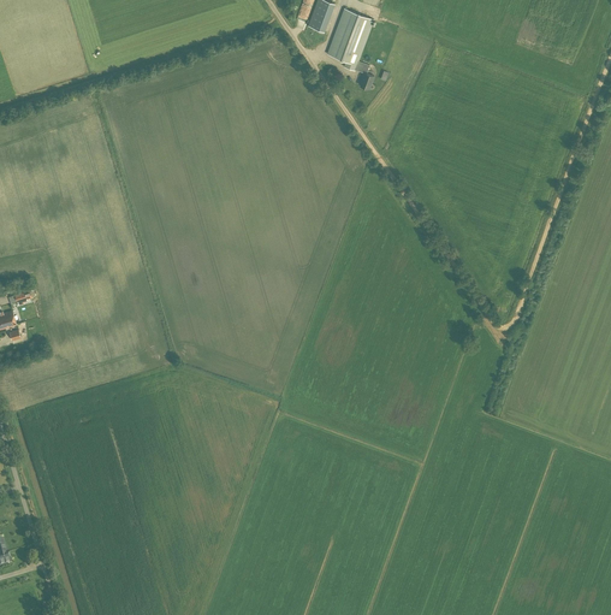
[(320,30),(331,3),(325,0),(313,0),(304,24),(320,30)]
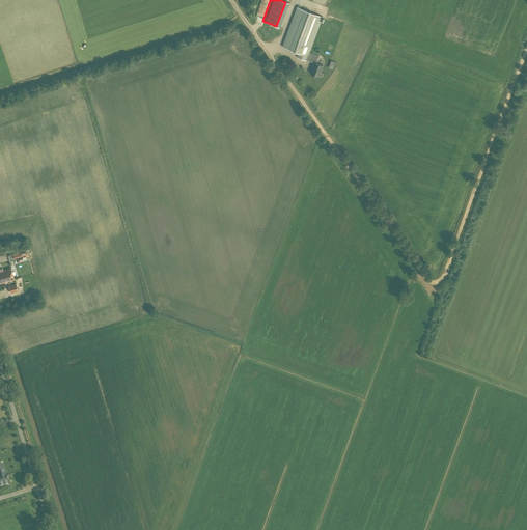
[(315,57),(315,56),(315,55),(314,55),(306,51),(319,16),(294,6),(279,46),(296,51),(294,56),(302,59),(303,59),(310,62),(309,65),(310,65),(307,73),(315,76),(320,64),(312,62),(313,59),(314,59),(314,58),(314,57),(315,57)]
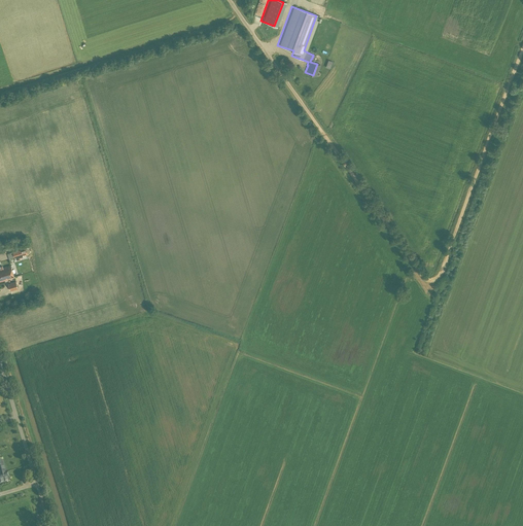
[(16,256),(20,256),(19,254),(27,252),(25,246),(3,252),(5,258),(11,256),(12,259),(16,258),(16,256)]
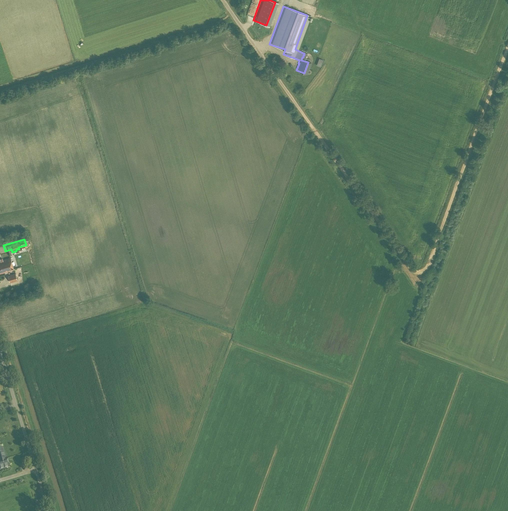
[(0,271),(2,271),(10,268),(7,257),(0,258),(0,271)]
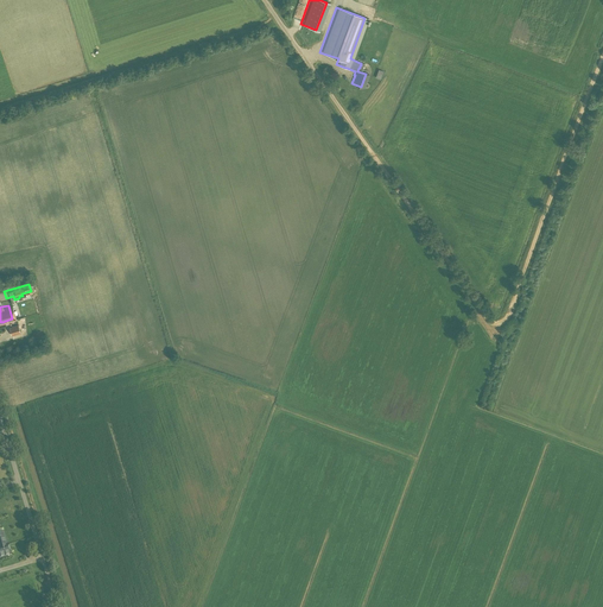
[(7,335),(17,332),(14,323),(5,326),(7,335)]
